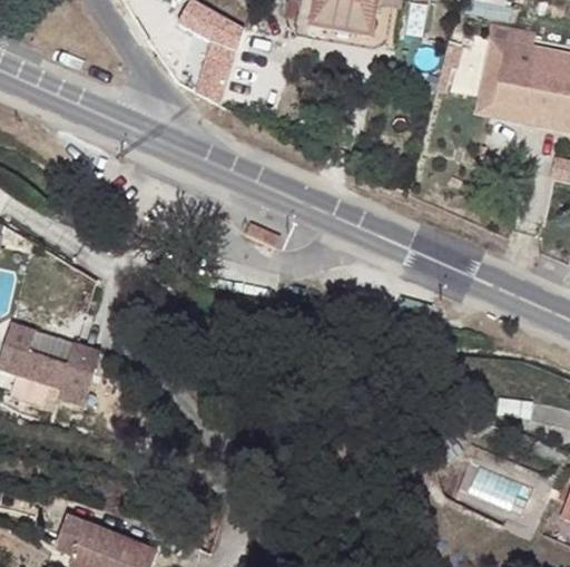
[(301,0),(297,23),(386,40),(392,9),(401,10),(402,0),(301,0)]
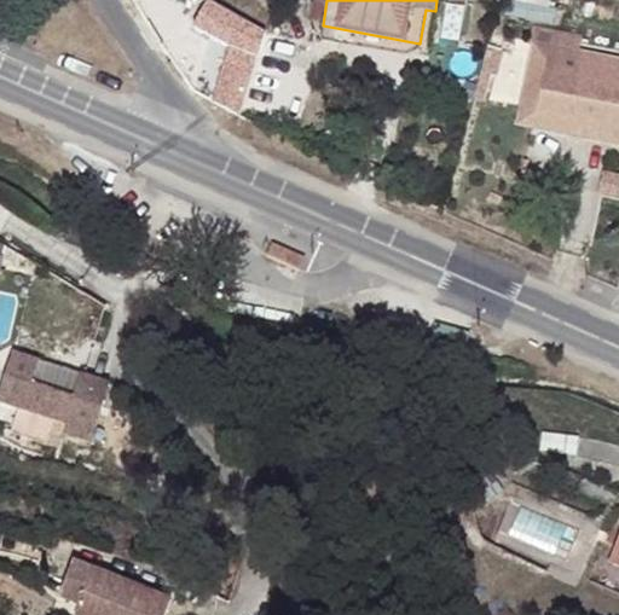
[(618,56),(577,48),(580,33),(533,24),(514,121),(618,140),(618,56)]
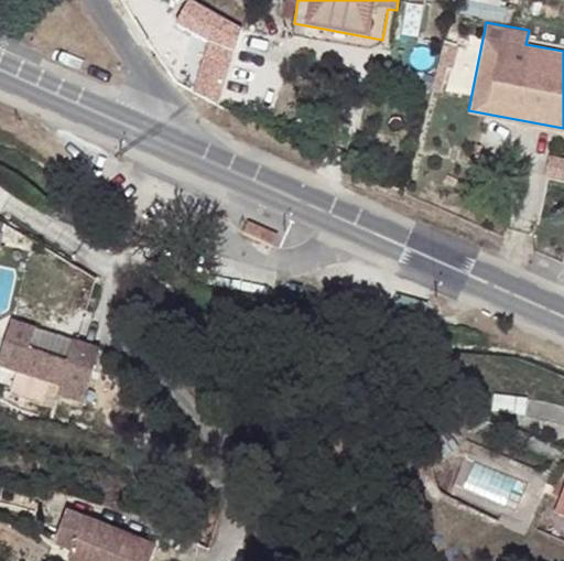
[(382,43),(382,40),(294,23),(293,35),(370,50),(382,43)]
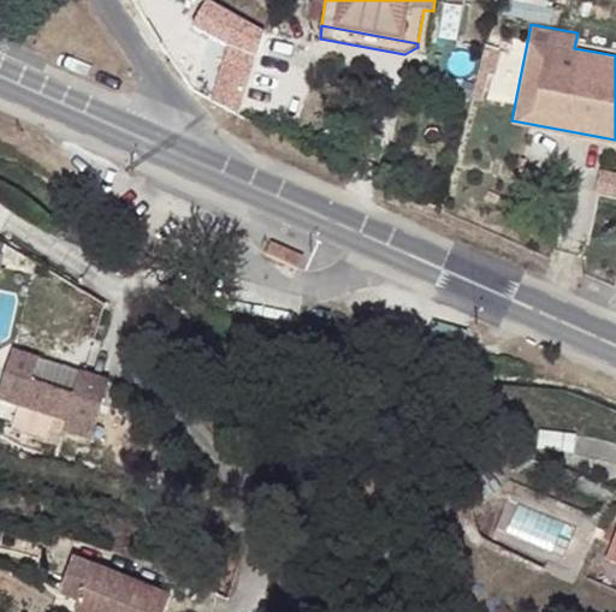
[(615,170),(600,167),(596,189),(615,192),(615,170)]
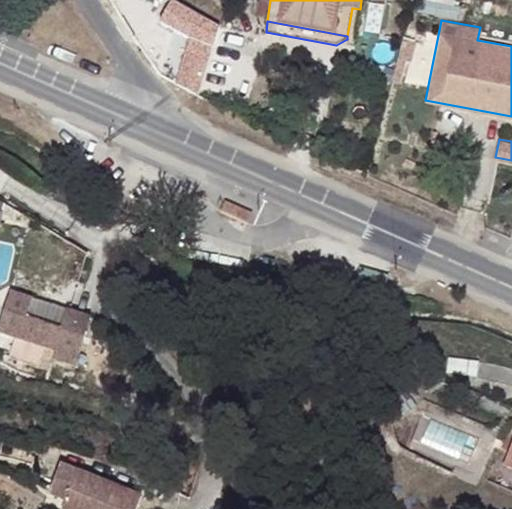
[(32,295),(11,288),(5,306),(0,323),(0,329),(55,346),(53,353),(76,361),(90,314),(68,306),(62,326),(26,315),(32,295)]
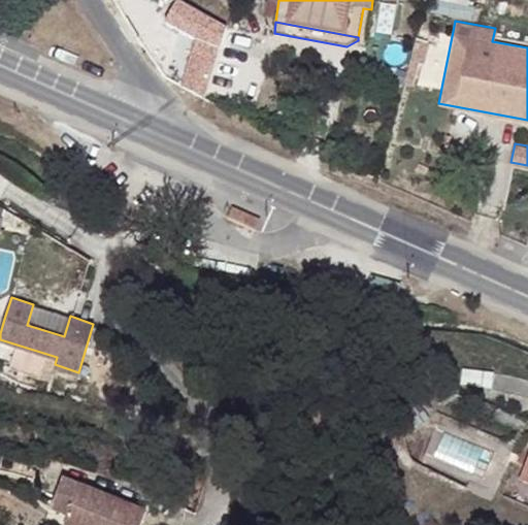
[(518,478),(527,481),(527,469),(522,467),(518,478)]
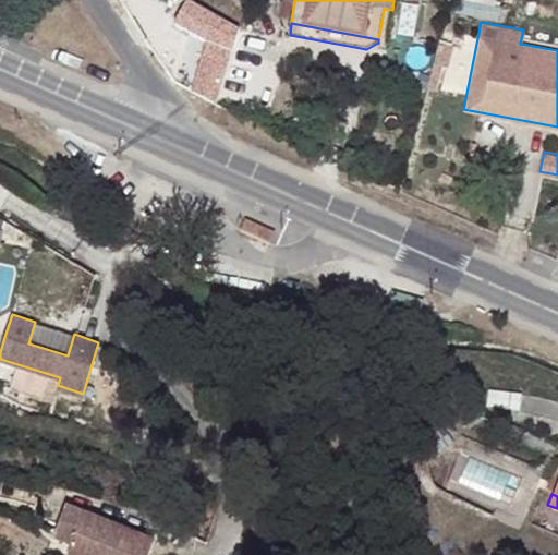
[(58,514),(46,551),(48,552),(57,554),(58,554),(143,554),(146,547),(58,514)]
